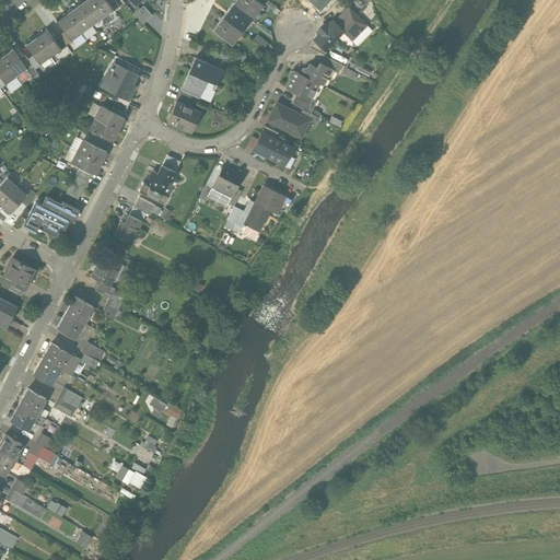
[(103,19),(89,0),(86,0),(78,7),(92,26),(103,19)]
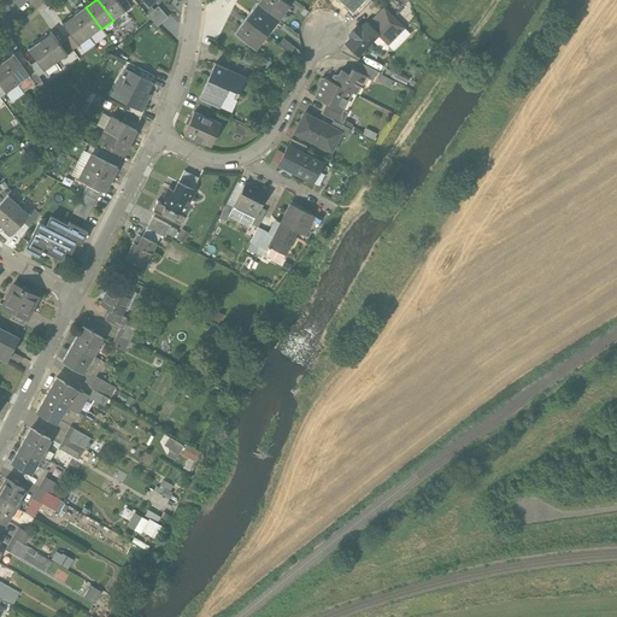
[(117,3),(116,0),(98,0),(113,21),(124,13),(125,13),(117,3)]
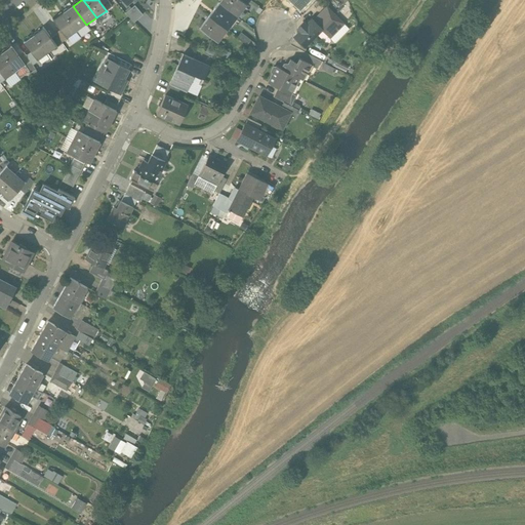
[(111,8),(106,0),(102,0),(99,2),(107,11),(111,8)]
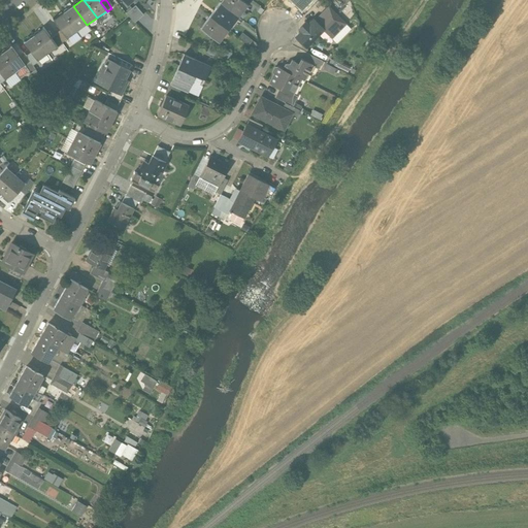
[(239,0),(223,0),(221,3),(220,3),(235,15),(237,18),(237,17),(235,14),(244,4),(246,6),(246,5),(239,0)]
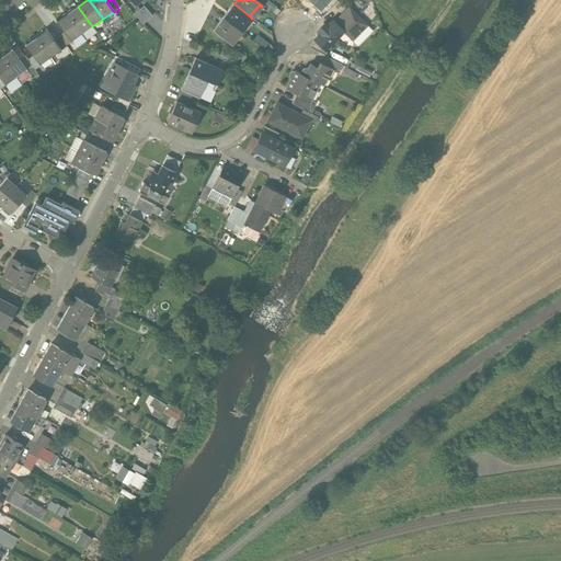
[(309,0),(319,9),(328,0),(309,0)]
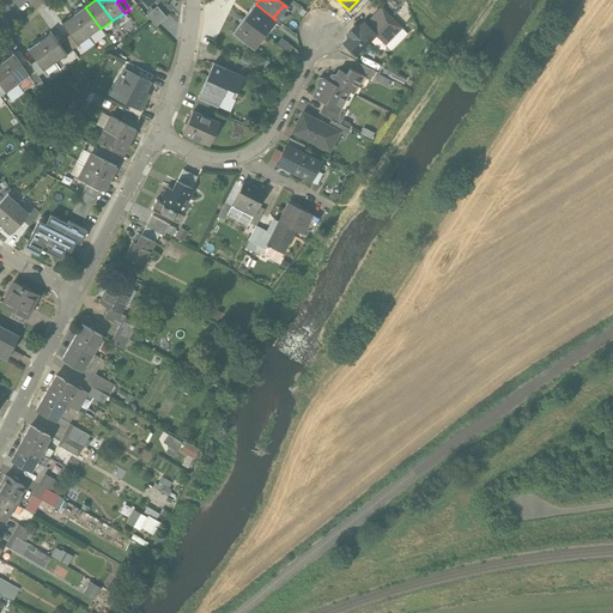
[(273,18),(255,4),(248,12),(250,13),(244,19),(243,18),(243,19),(263,35),(261,32),(273,18)]
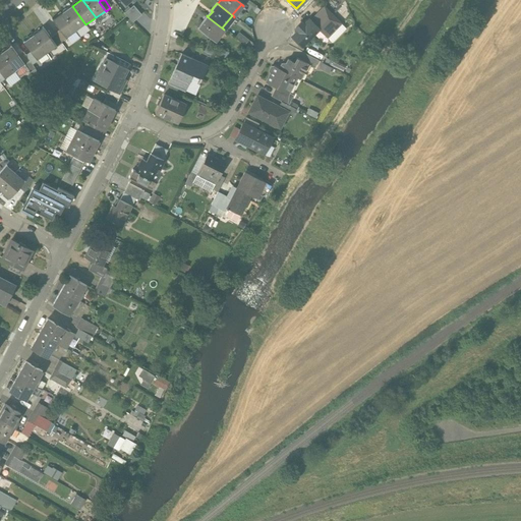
[(85,24),(72,6),(63,13),(75,31),(85,24)]
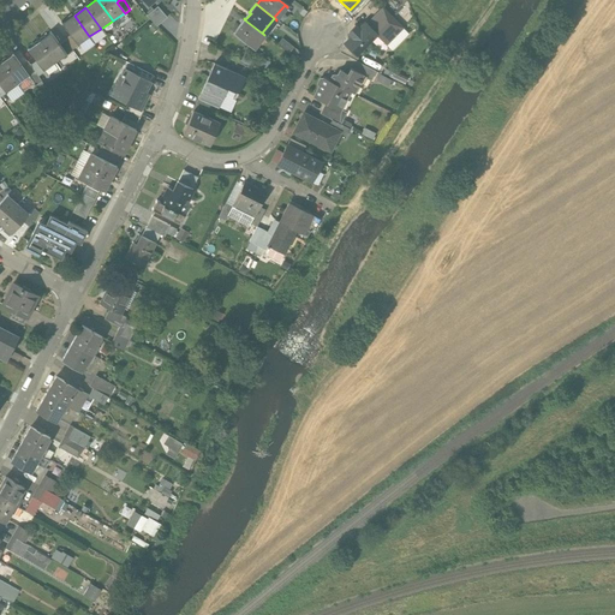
[(157,7),(147,17),(156,28),(167,18),(157,7)]
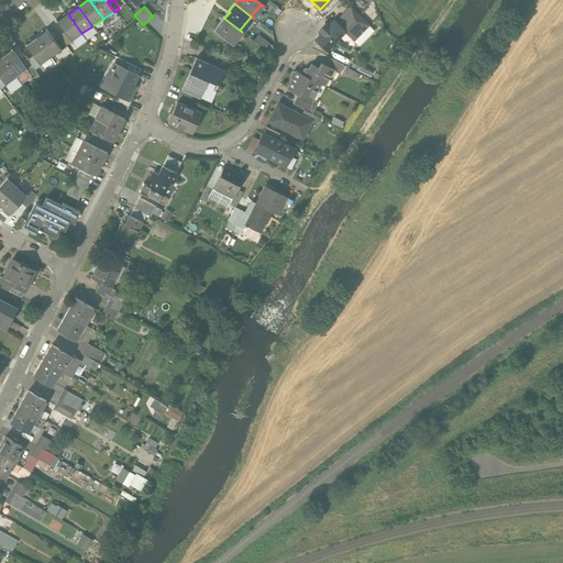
[(334,23),(343,32),(353,41),(367,25),(351,9),(339,21),(338,20),(334,23)]
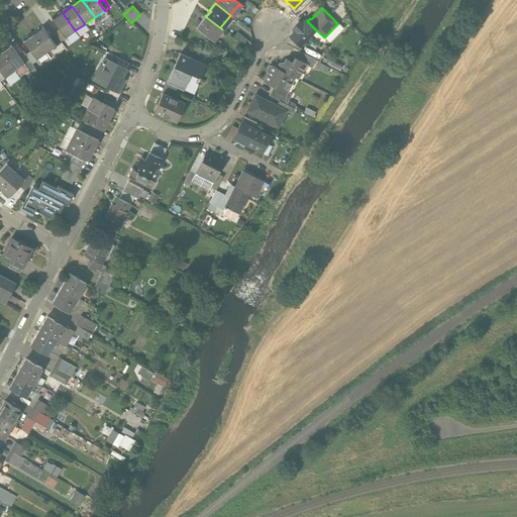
[(75,30),(63,13),(53,20),(53,19),(52,19),(59,30),(66,39),(67,38),(66,37),(75,30)]
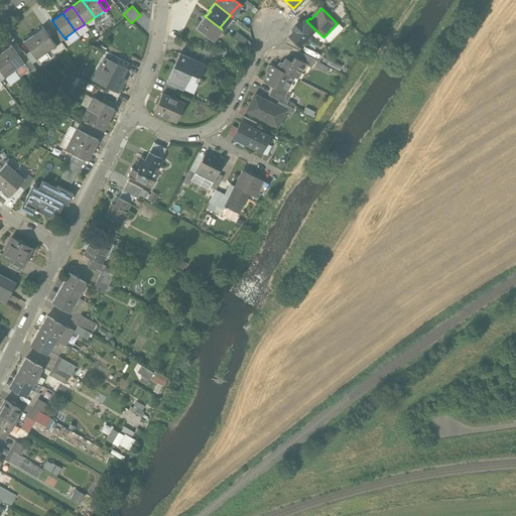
[(222,29),(205,16),(195,28),(212,41),(213,41),(211,40),(220,29),(221,30),(222,29)]
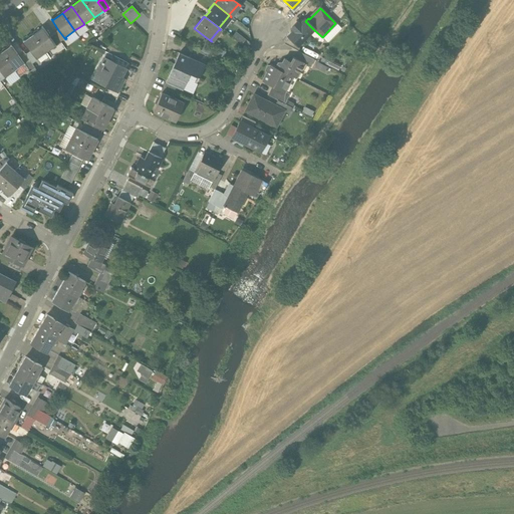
[(294,31),(289,37),(298,46),(313,29),(305,21),(305,20),(299,26),(296,23),(291,28),(294,31)]
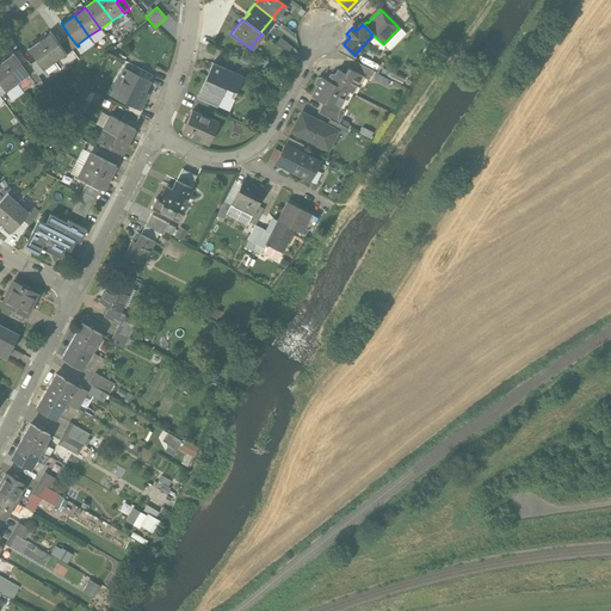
[(60,45),(50,32),(50,34),(39,42),(55,62),(66,55),(66,56),(67,55),(60,45)]
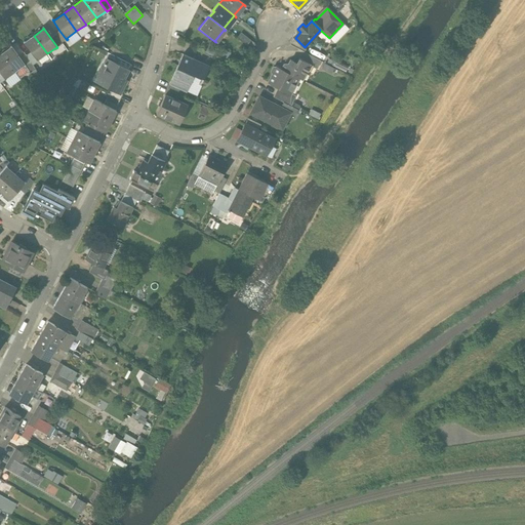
[(67,40),(59,31),(55,34),(56,35),(62,43),(67,40)]
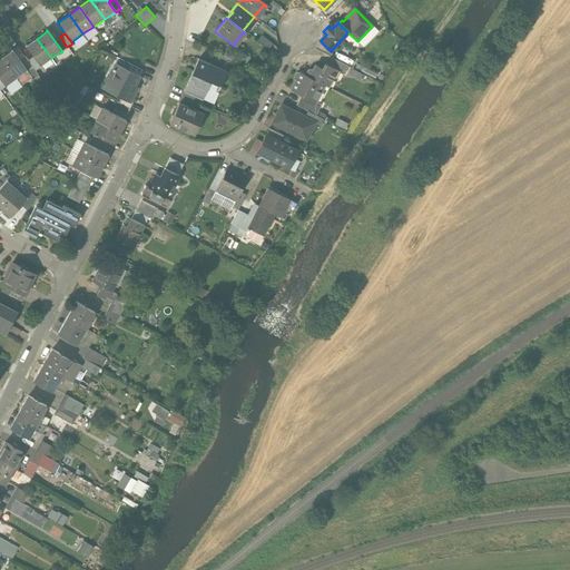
[(271,45),(261,37),(256,41),(267,50),(271,45)]
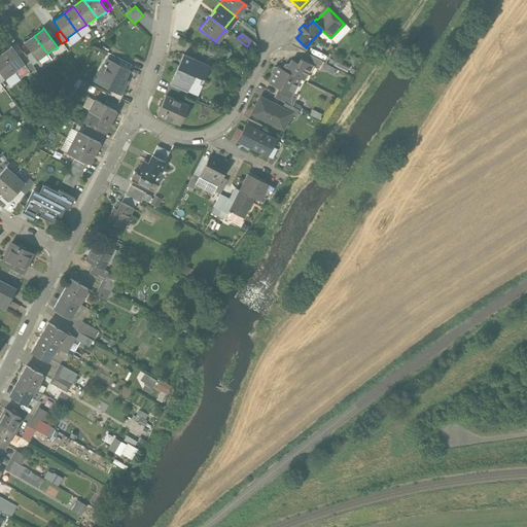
[(62,43),(57,35),(51,39),(58,47),(63,44),(62,43)]
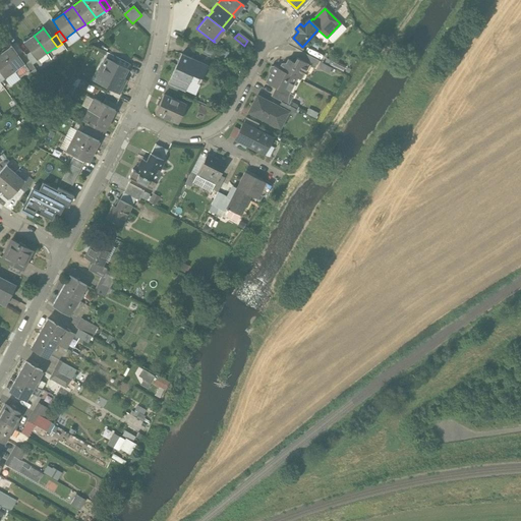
[(34,36),(24,42),(23,41),(22,42),(31,52),(37,62),(38,61),(37,60),(47,53),(34,36)]
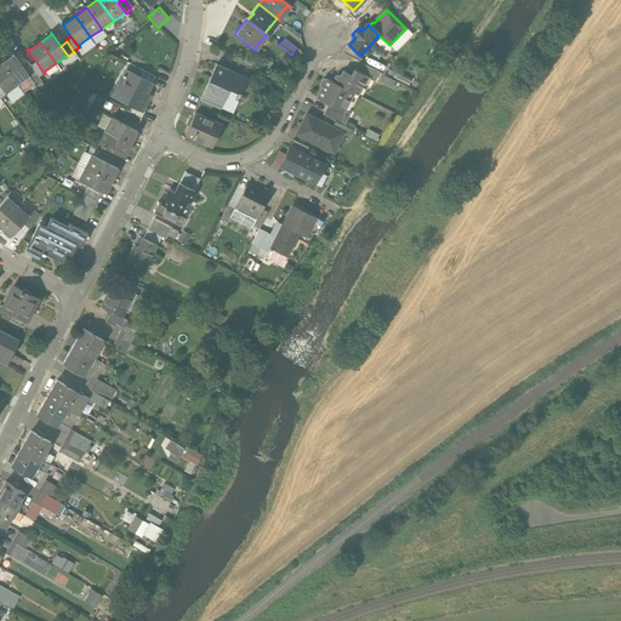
[(22,67),(12,53),(12,55),(12,56),(1,63),(17,85),(28,78),(29,79),(29,78),(22,67)]
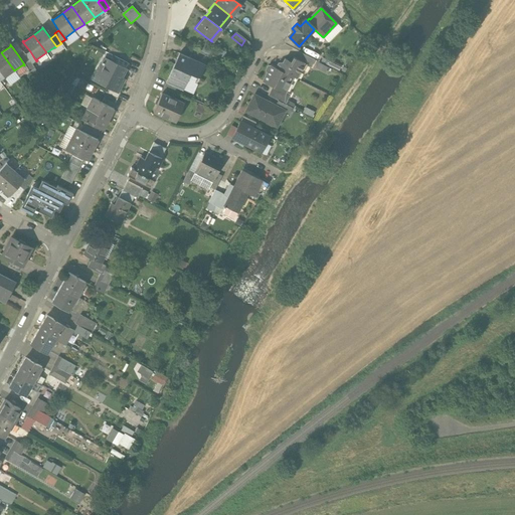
[(209,55),(193,48),(188,58),(204,65),(209,55)]
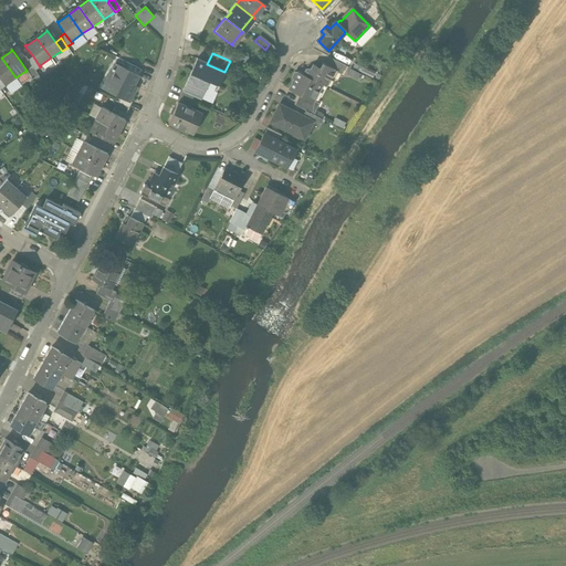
[(40,67),(33,56),(28,61),(34,71),(40,67)]
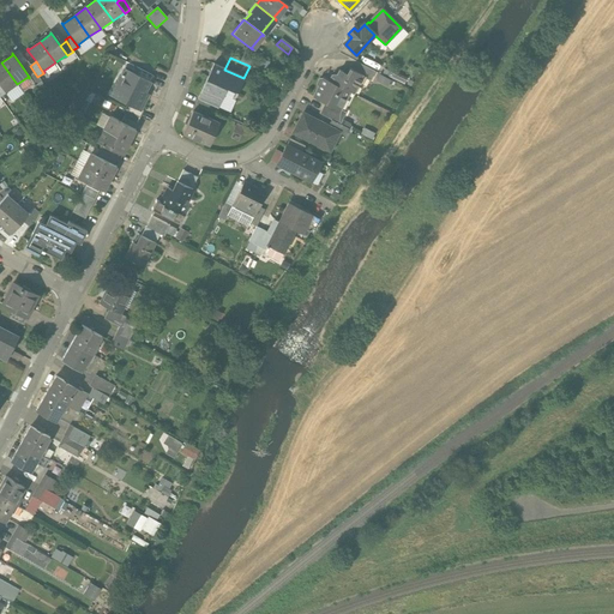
[(17,84),(1,62),(0,62),(0,85),(5,94),(6,94),(6,92),(17,84)]
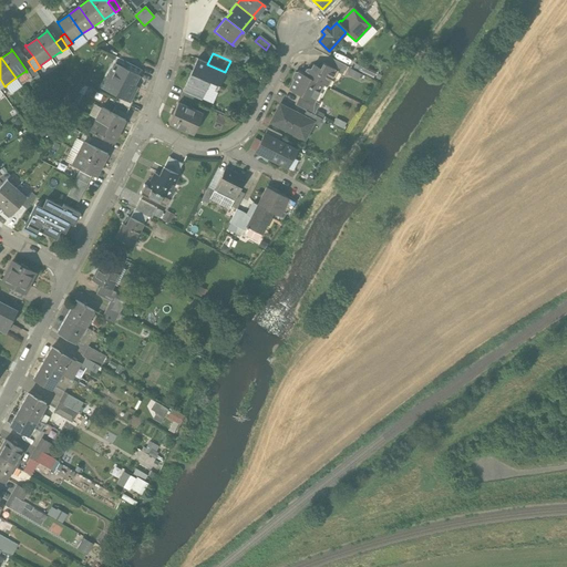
[(28,61),(24,58),(20,61),(27,71),(33,79),(38,75),(34,71),(28,61)]
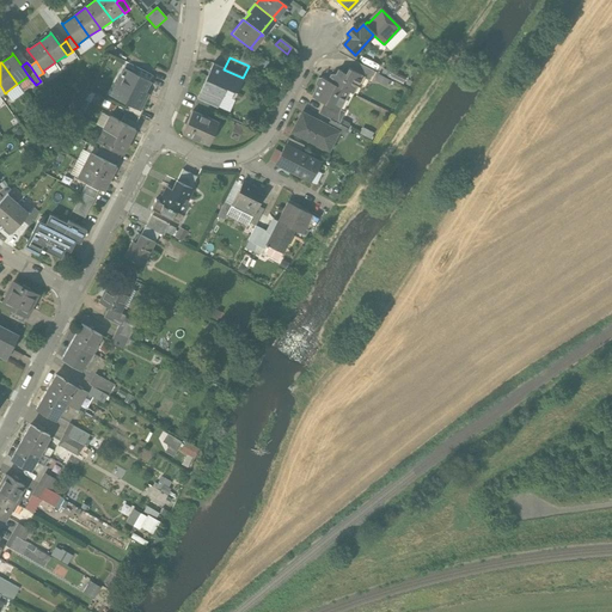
[(373,72),(356,63),(354,71),(369,79),(373,72)]
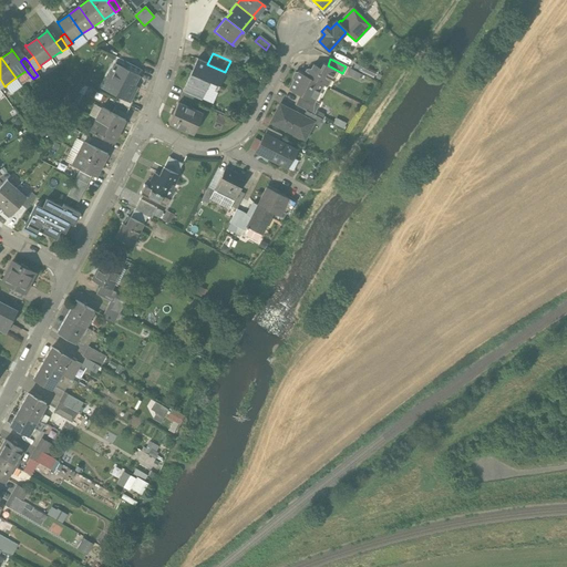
[(207,64),(197,60),(183,91),(197,96),(197,98),(200,99),(208,81),(218,86),(225,72),(207,64)]
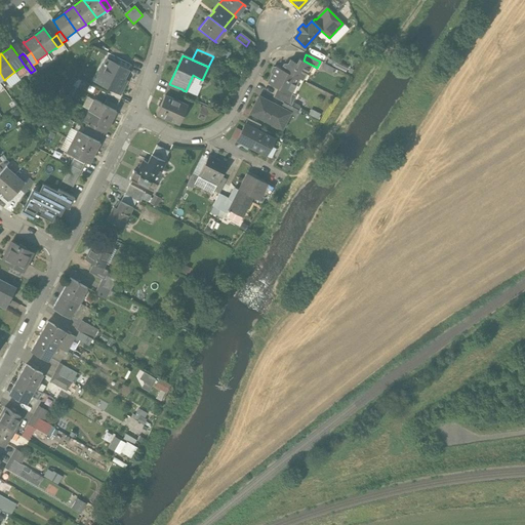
[(299,59),(297,64),(290,61),(288,64),(283,66),(281,69),(298,78),(303,80),(306,75),(310,73),(313,66),(299,59)]
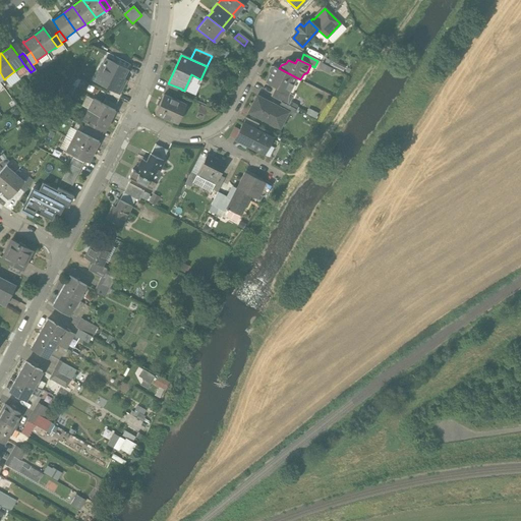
[(117,65),(106,60),(101,70),(103,71),(97,83),(111,91),(119,95),(119,94),(123,85),(120,84),(127,71),(117,65)]
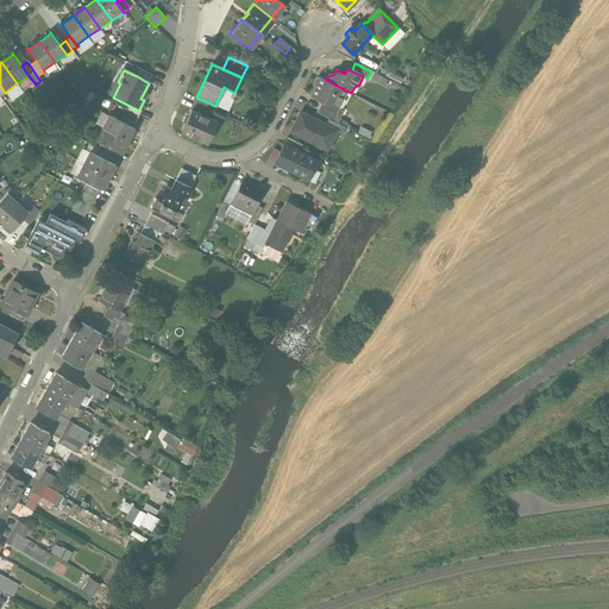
[(154,76),(139,70),(137,76),(149,83),(150,83),(154,76)]
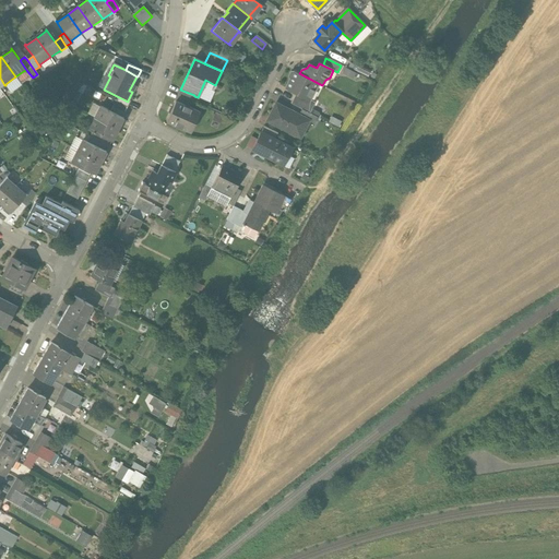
[(299,73),(294,71),(293,72),(290,72),(288,76),(290,79),(285,88),(295,94),(308,100),(309,99),(318,83),(299,73)]
